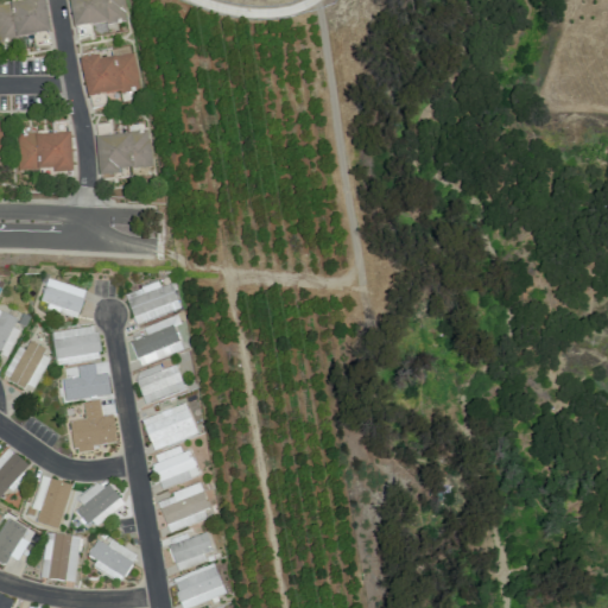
[(0,40),(49,33),(43,0),(23,0),(24,1),(0,5),(0,40)]
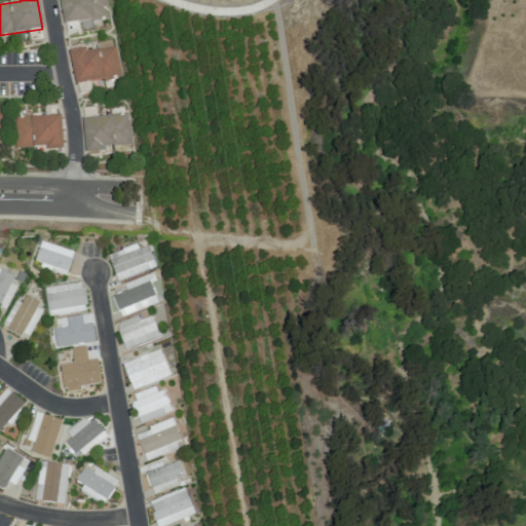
[(58,0),(63,24),(109,16),(106,0),(58,0)]
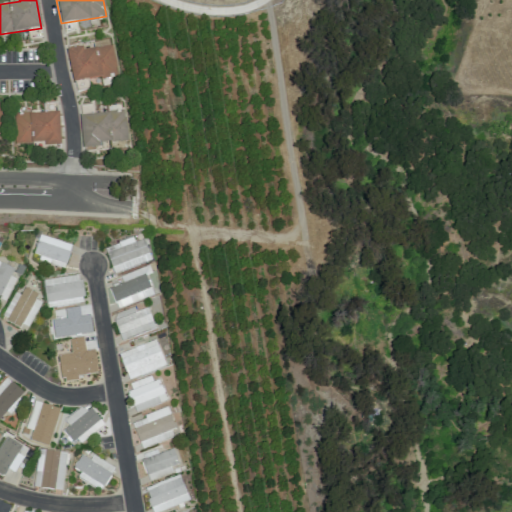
[(66,50),(72,82),(117,74),(112,45),(83,50),(82,47),(66,50)]
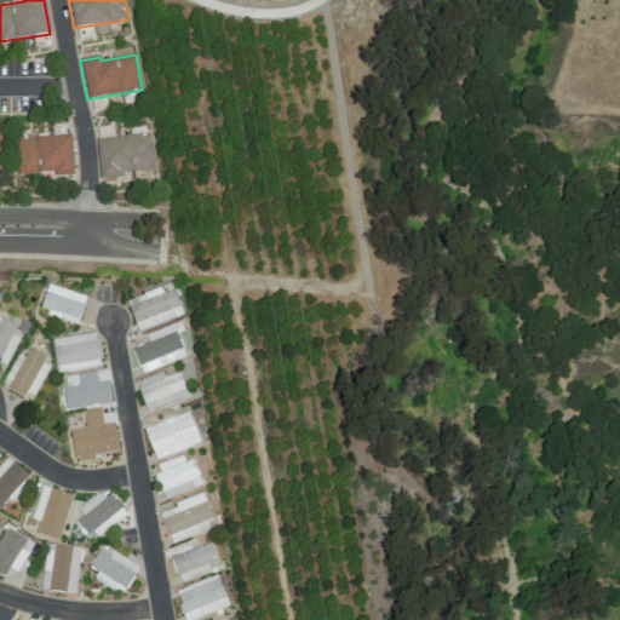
[(96,139),(101,183),(118,182),(116,173),(154,170),(150,135),(96,139)]
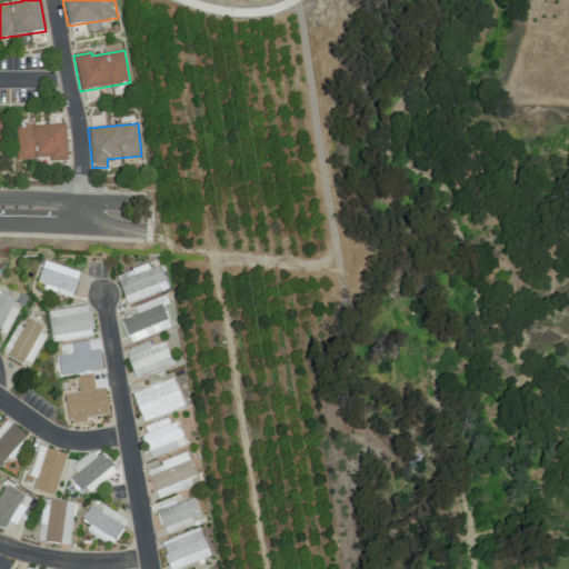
[(67,160),(66,125),(15,127),(16,161),(67,160)]
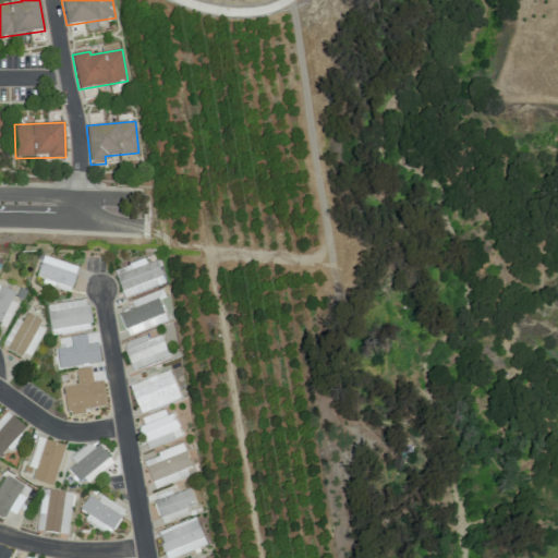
[(35,280),(70,292),(79,267),(43,255),(35,280)]
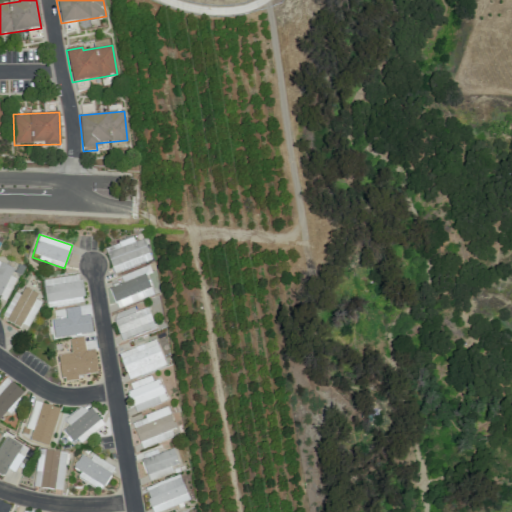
[(143,239),(134,243),(132,238),(104,248),(113,274),(151,260),(143,239)]
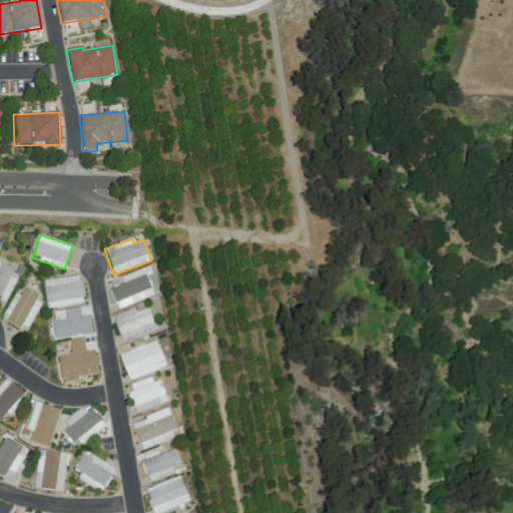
[(15,280),(10,277),(13,270),(0,263),(0,302),(4,305),(15,280)]
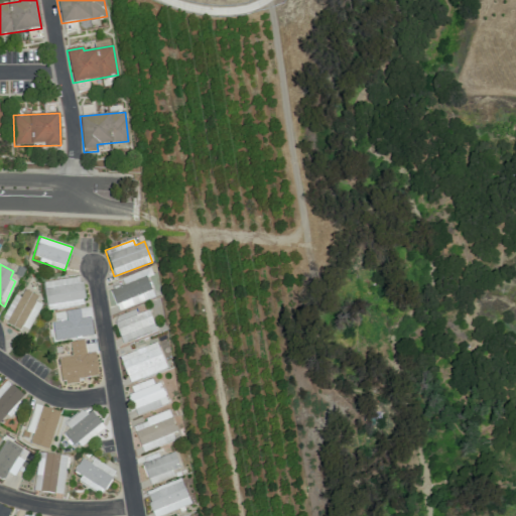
[(154,297),(146,277),(152,275),(149,267),(120,278),(122,285),(110,290),(118,310),(154,297)]
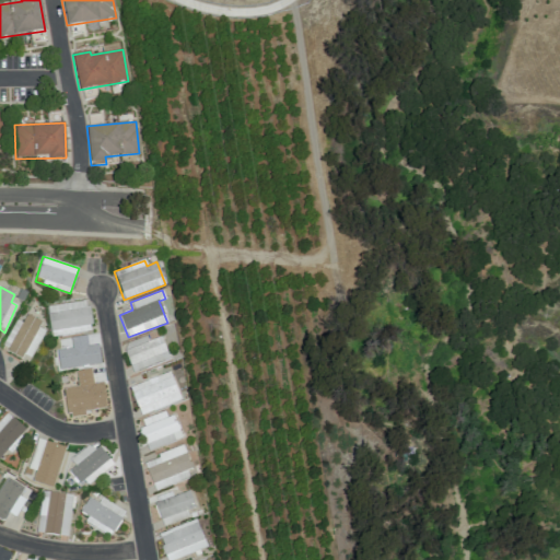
[(49,336),(91,331),(88,301),(47,305),(49,336)]
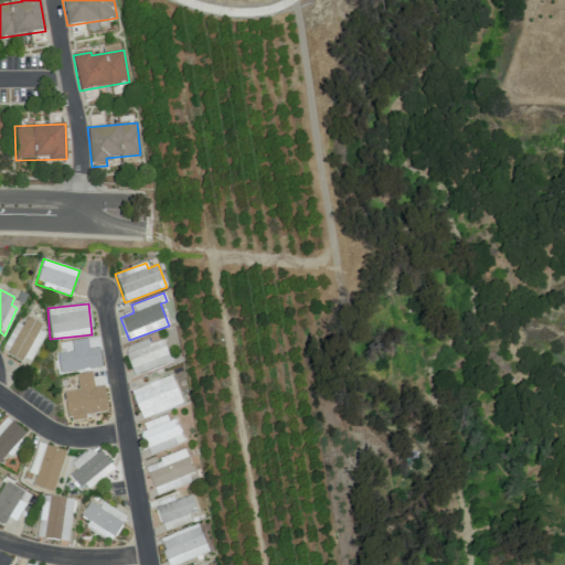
[(29,364),(48,330),(25,319),(21,326),(16,323),(1,349),(29,364)]
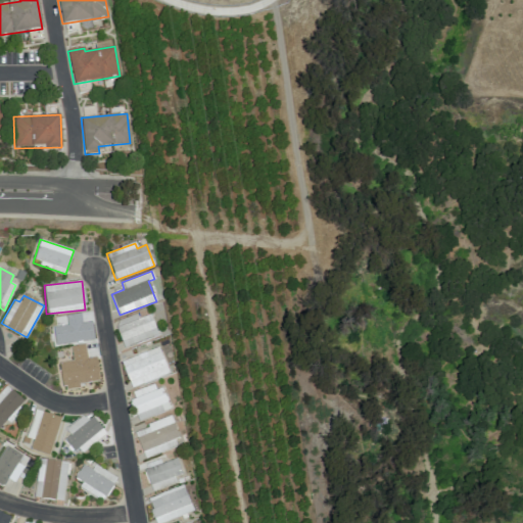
[(53,318),(57,343),(84,339),(79,314),(53,318)]
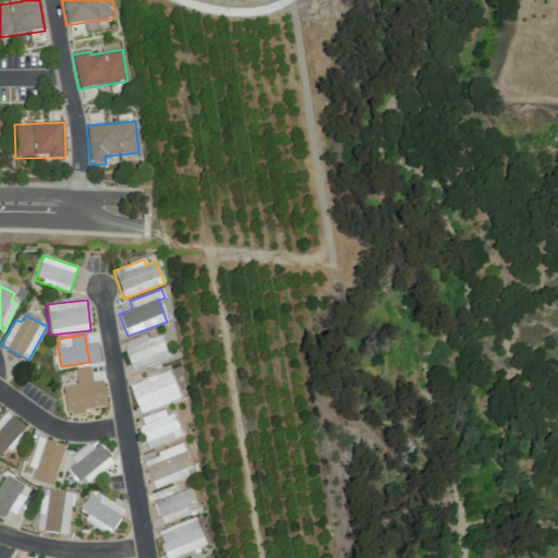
[(123,350),(132,372),(168,358),(159,335),(147,340),(145,335),(129,341),(131,347),(123,350)]
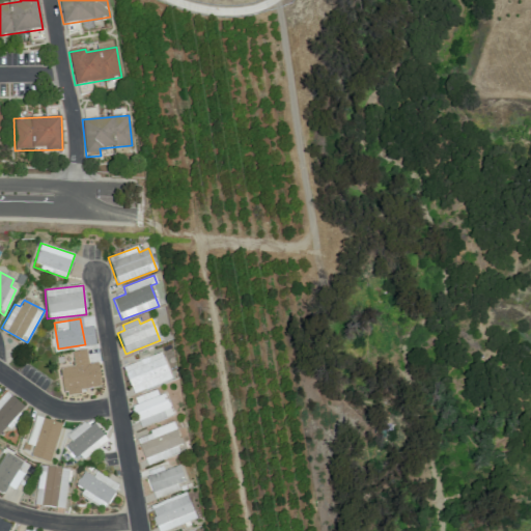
[(64,397),(81,395),(80,390),(101,387),(98,363),(88,364),(86,351),(72,353),(74,366),(60,368),(64,397)]
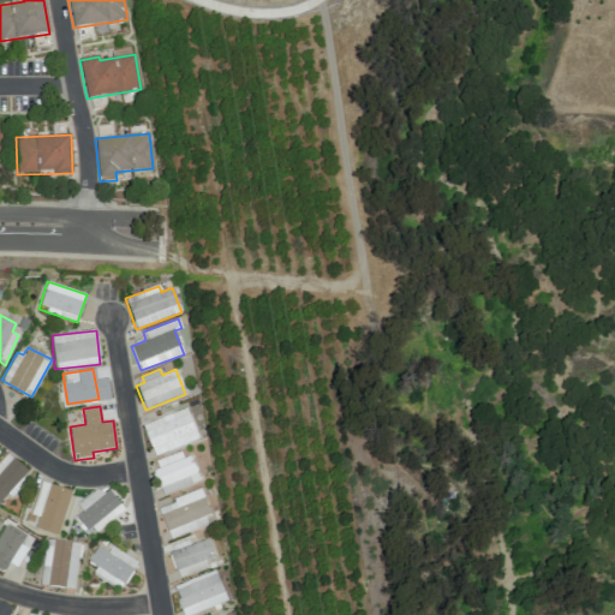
[(154,457),(198,440),(186,407),(142,425),(154,457)]
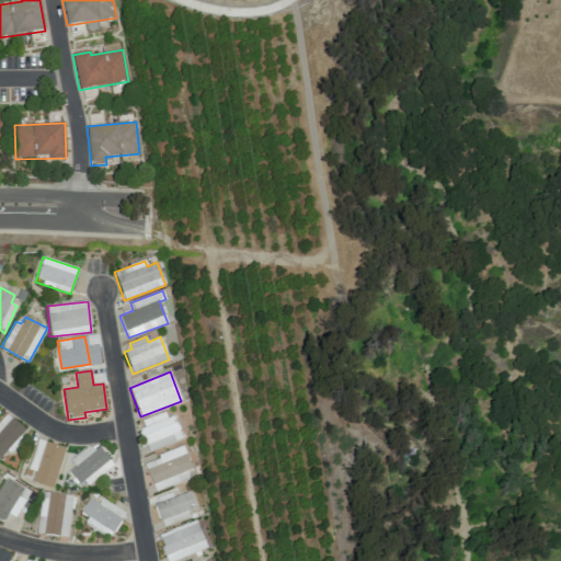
[(169,410),(141,420),(145,428),(139,430),(147,451),(180,439),(169,410)]
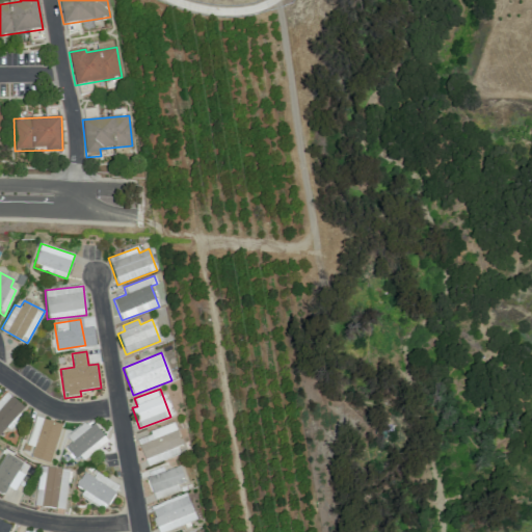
[(0,439),(24,407),(4,393),(0,398),(0,439)]
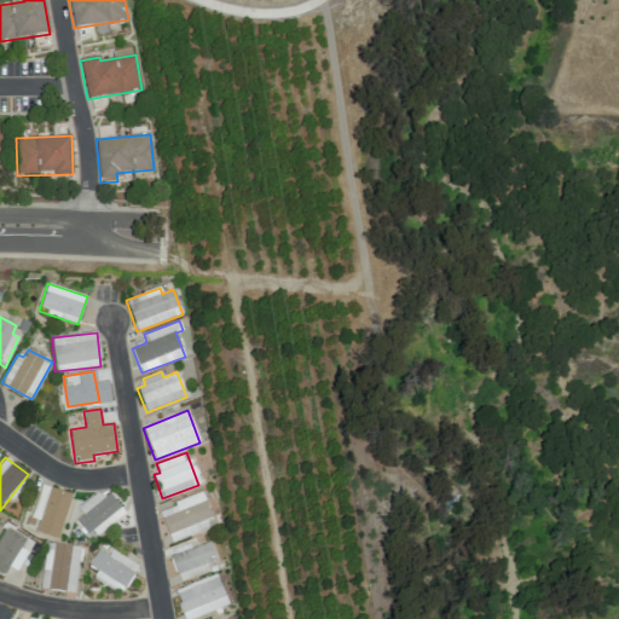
[(70,493),(40,486),(33,519),(39,520),(35,533),(61,539),(70,493)]
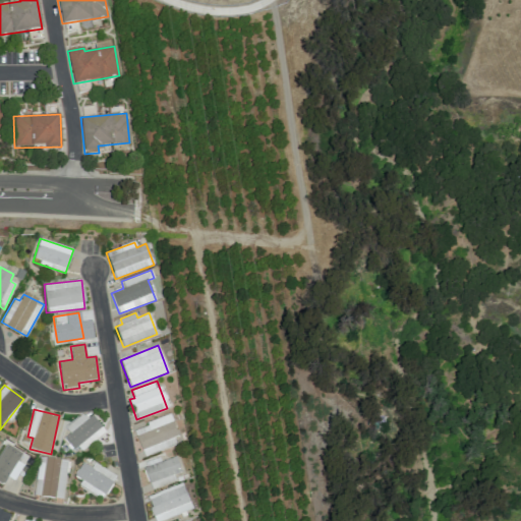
[(69,433),(65,437),(78,454),(105,432),(89,411),(65,428),(69,433)]
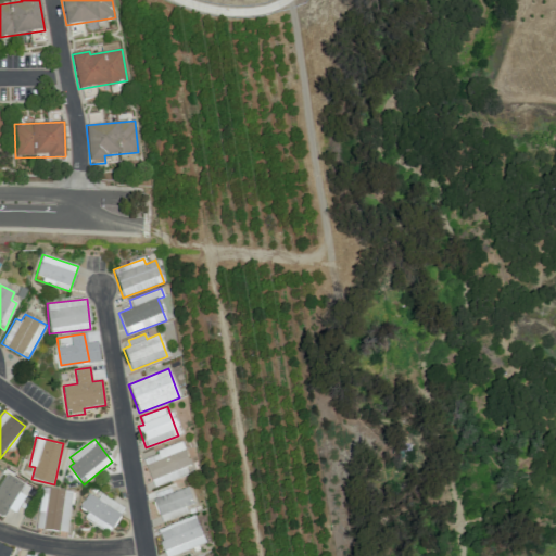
[(142,457),(153,487),(191,474),(180,443),(142,457)]
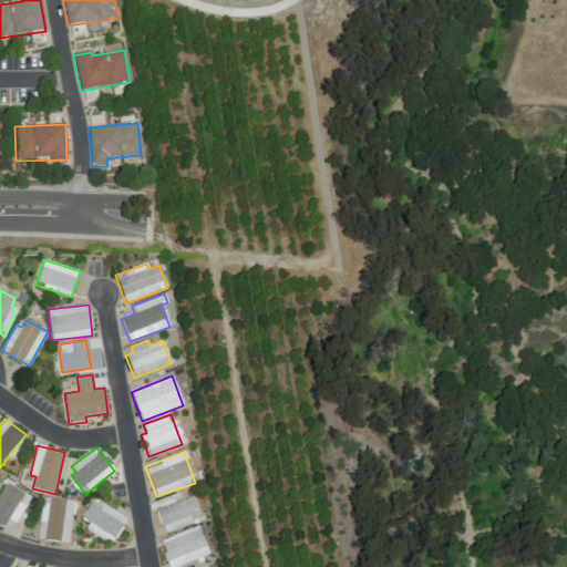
[(16,523),(24,506),(19,503),(23,493),(6,484),(0,494),(0,524),(3,526),(8,518),(16,523)]
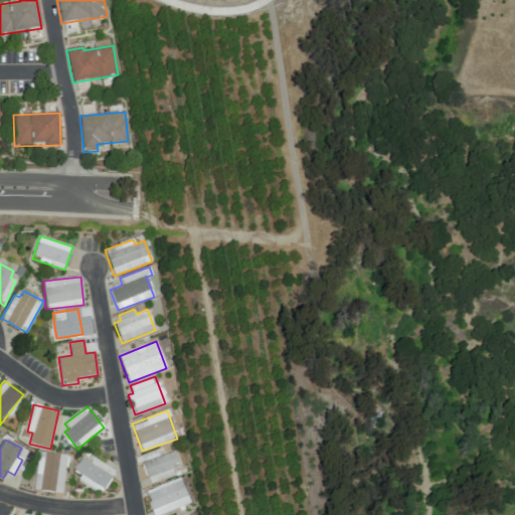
[(66,455),(38,452),(33,489),(61,493),(66,455)]
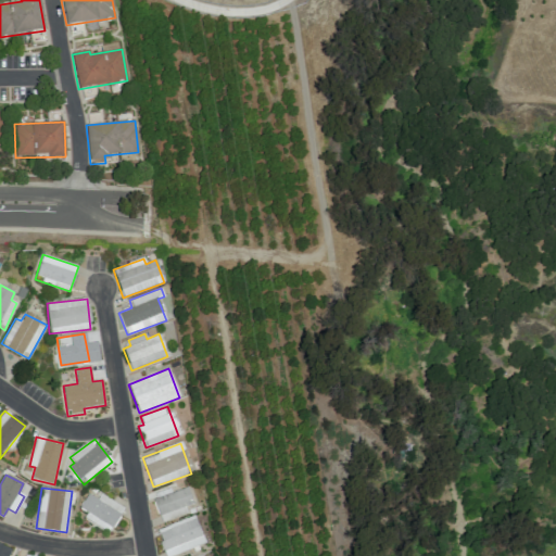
[(153,497),(159,521),(182,516),(180,506),(192,504),(188,489),(153,497)]
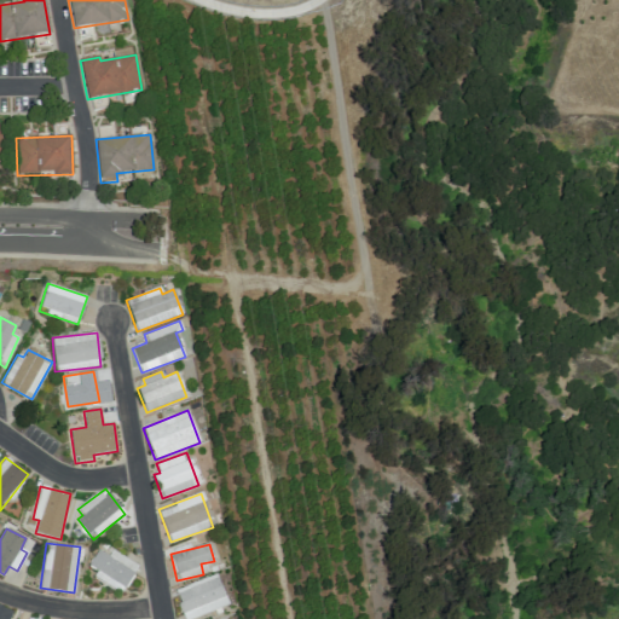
[(138,566),(110,549),(106,555),(98,549),(87,566),(97,571),(93,577),(121,594),(138,566)]
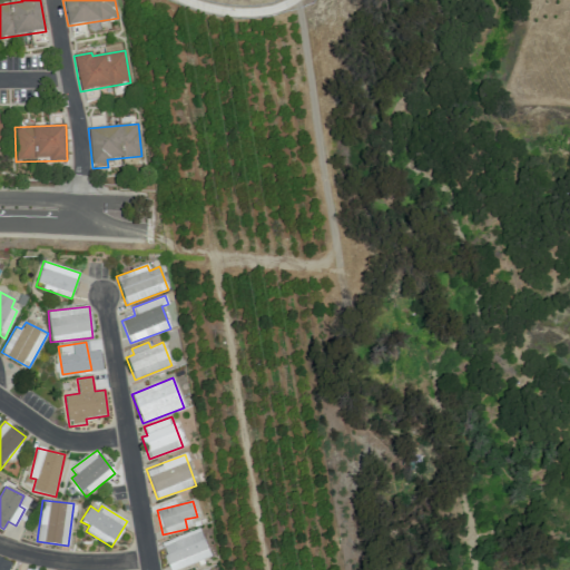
[(159,543),(169,569),(176,569),(210,557),(199,529),(159,543)]
